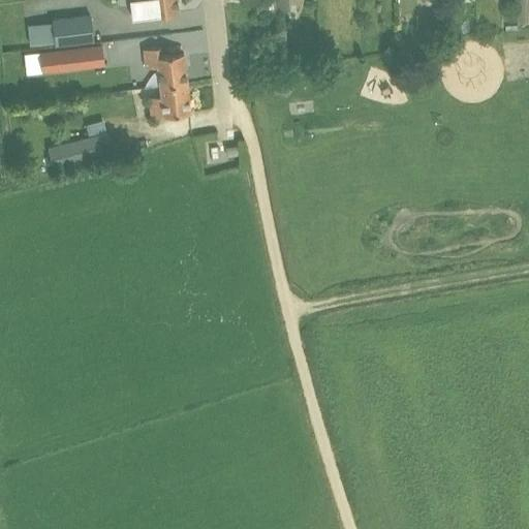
[(139,17),(178,12),(176,0),(129,0),(131,18),(139,17)]
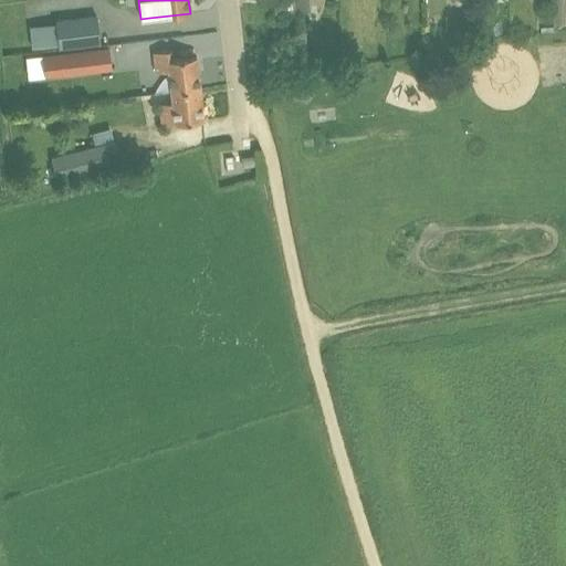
[(296,13),(294,0),(271,0),(274,20),(296,17),(296,13)]
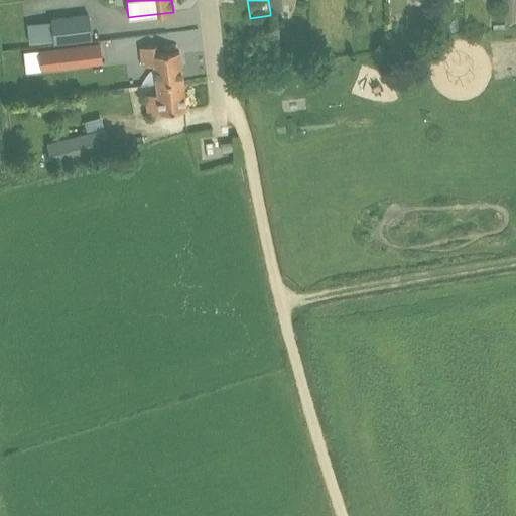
[(277,0),(268,0),(270,12),(279,12),(277,0)]
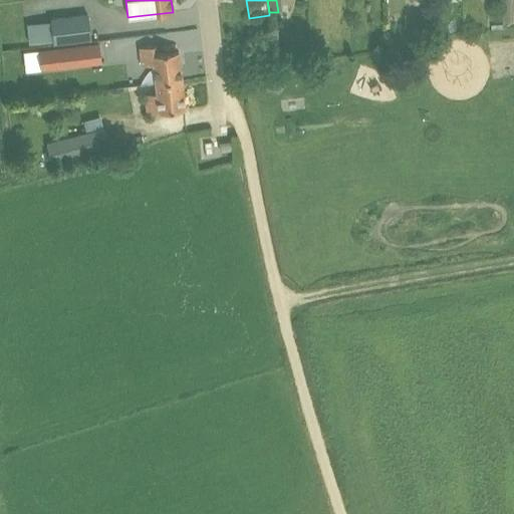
[(513,0),(503,0),(503,23),(513,23),(513,0)]
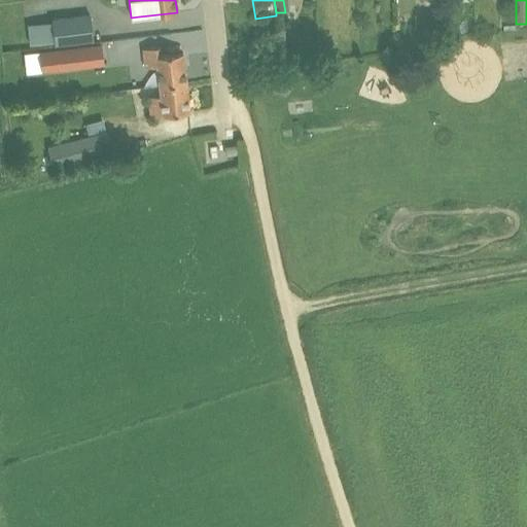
[(93,40),(90,14),(53,20),(56,45),(93,40)]
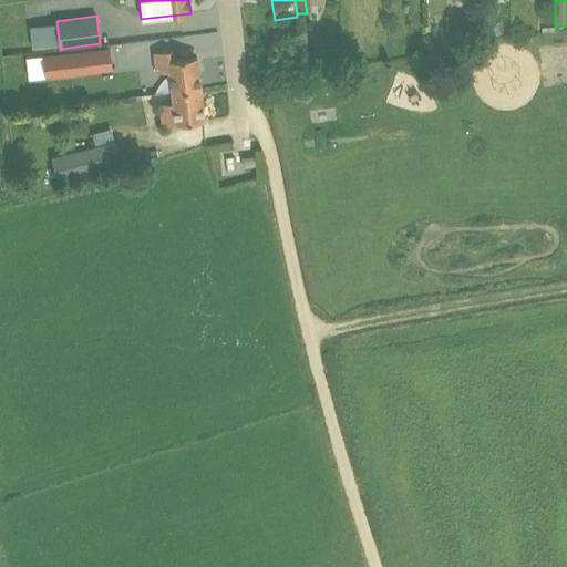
[(42,55),(45,79),(112,71),(109,48),(42,55)]
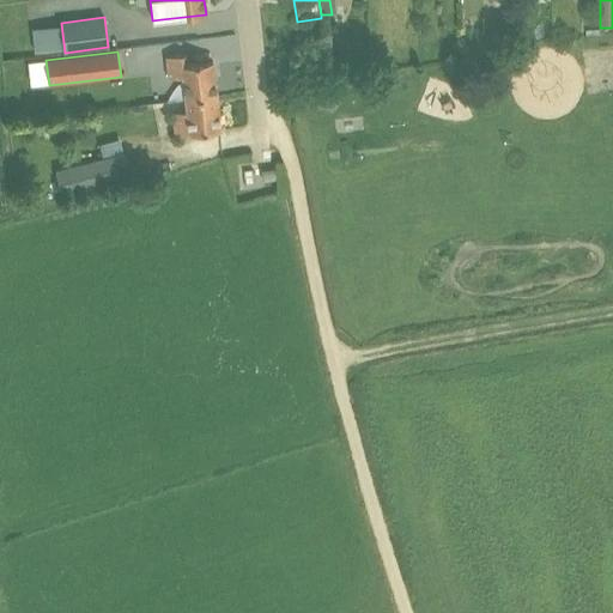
[(187,98),(216,95),(212,60),(187,64),(186,54),(167,56),(169,78),(182,77),(186,98),(187,98)]
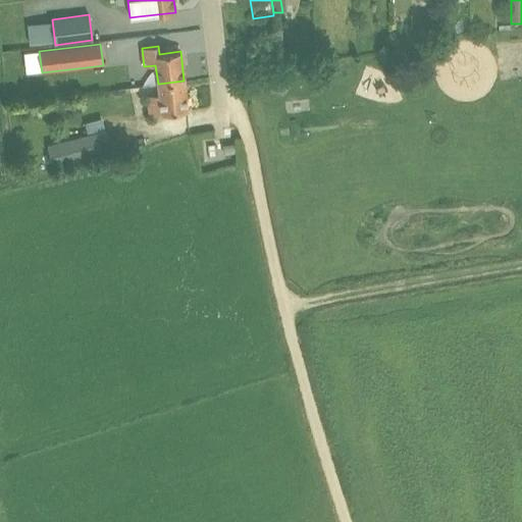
[(521,51),(509,54),(512,75),(521,73),(521,51)]
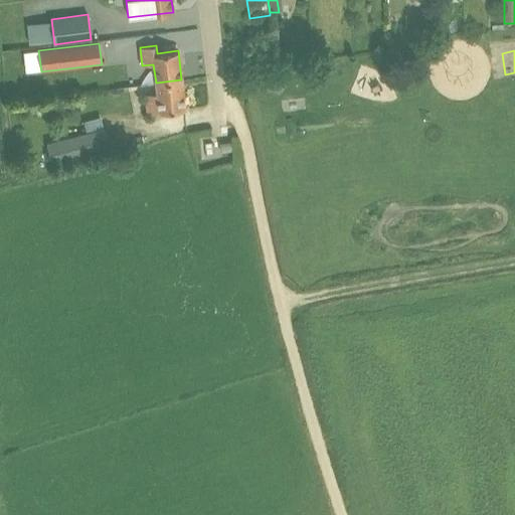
[(185,109),(181,79),(157,82),(156,82),(157,93),(144,94),(147,114),(185,109)]
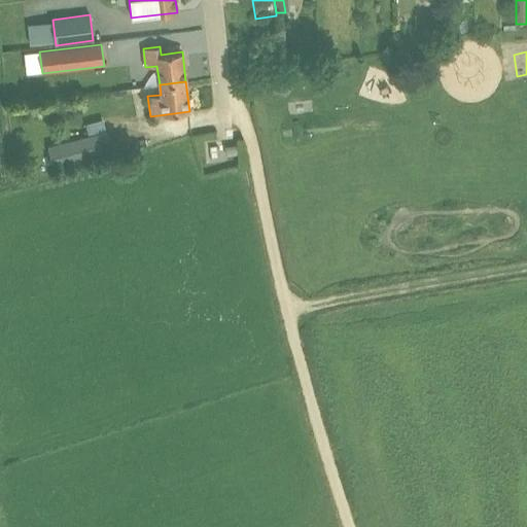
[(97,133),(88,136),(46,145),(51,168),(102,154),(97,133)]
